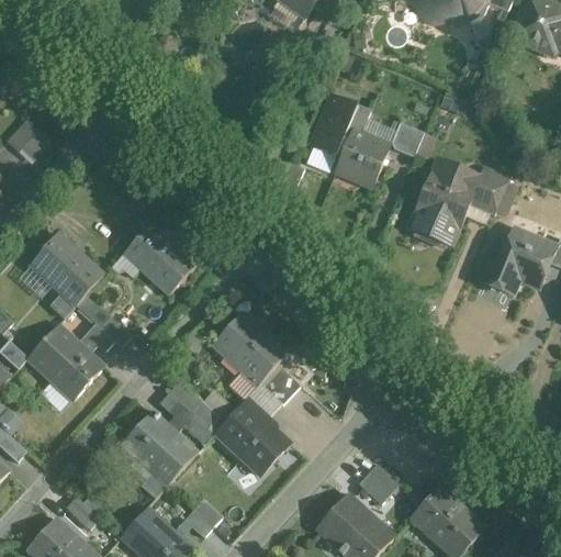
[(281,0),(304,17),(313,4),(316,0),(281,0)]
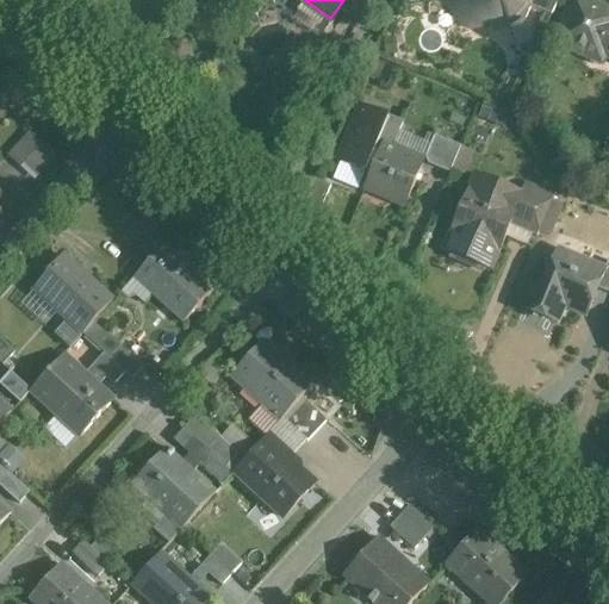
[(343,0),(340,5),(359,19),(366,0),(343,0)]
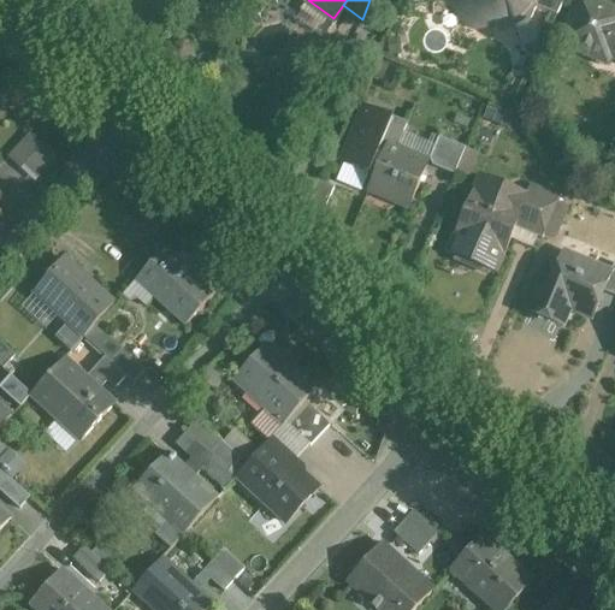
[(462,0),(460,7),(465,18),(477,23),(489,18),(494,7),(515,16),(522,13),(528,0),(462,0)]
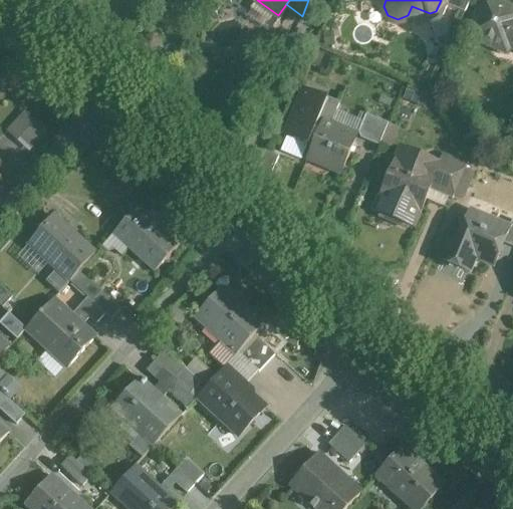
[(441,0),(464,9),(468,0),(441,0)]
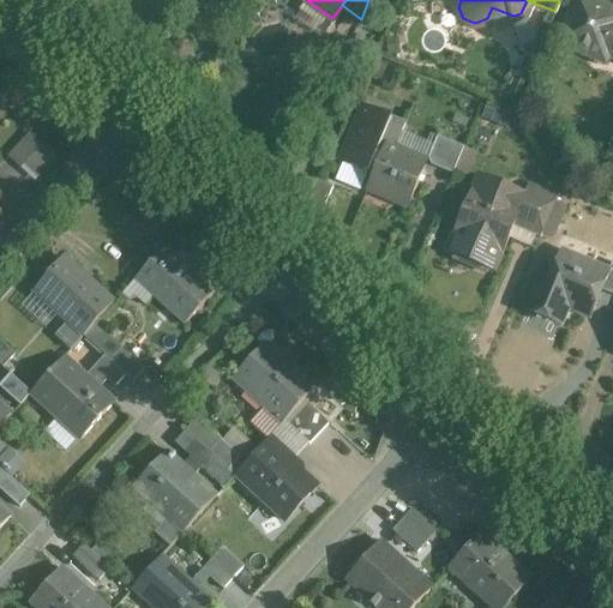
[(612,14),(612,8),(593,0),(583,0),(582,2),(575,0),(559,38),(590,52),(593,44),(612,53),(612,16),(612,17),(612,14)]
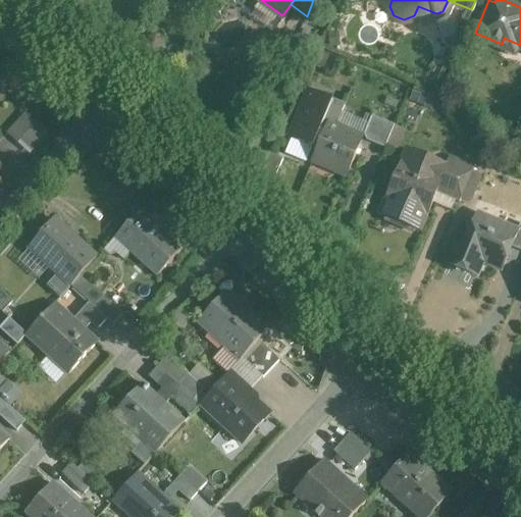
[(329,97),(310,88),(303,104),(296,114),(298,116),(291,135),(312,144),(313,140),(318,142),(328,119),(334,122),(344,101),(330,95),(329,97)]
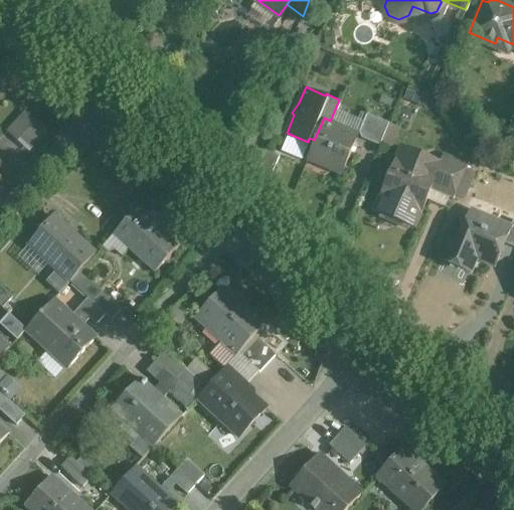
[(27,148),(48,126),(25,106),(4,128),(27,148)]
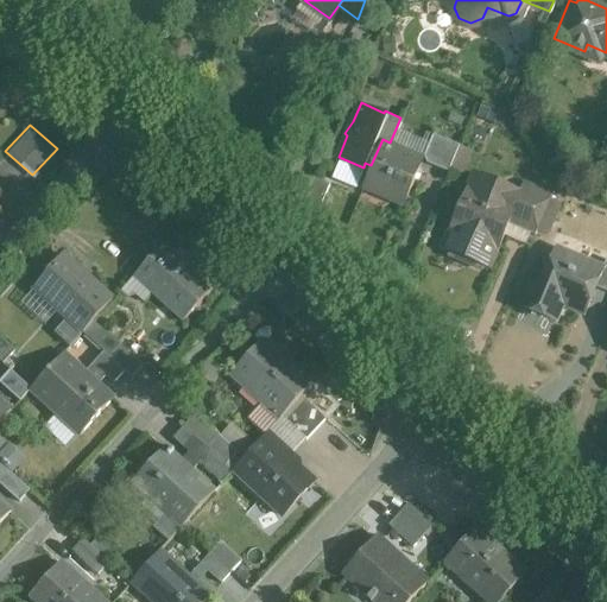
[(459,141),(431,131),(423,152),(425,159),(447,169),(459,141)]
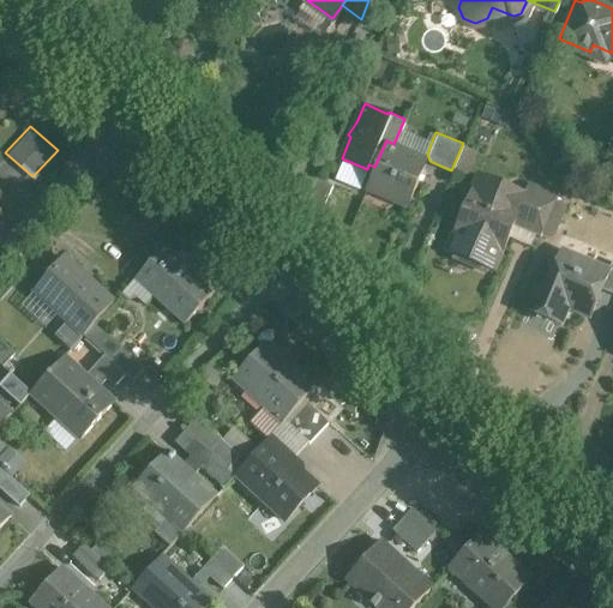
[(394,144),(386,140),(374,167),(368,182),(371,182),(372,179),(389,186),(386,191),(390,196),(402,202),(408,199),(424,162),(421,156),(394,144)]
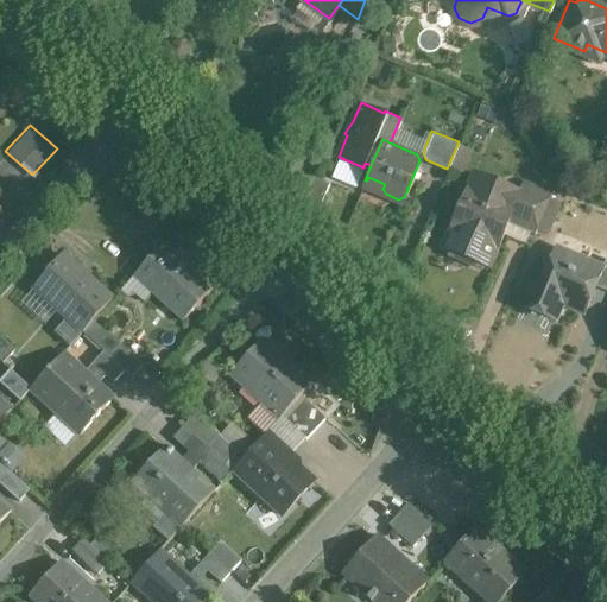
[(328,181),(314,175),(301,202),(316,210),(328,181)]
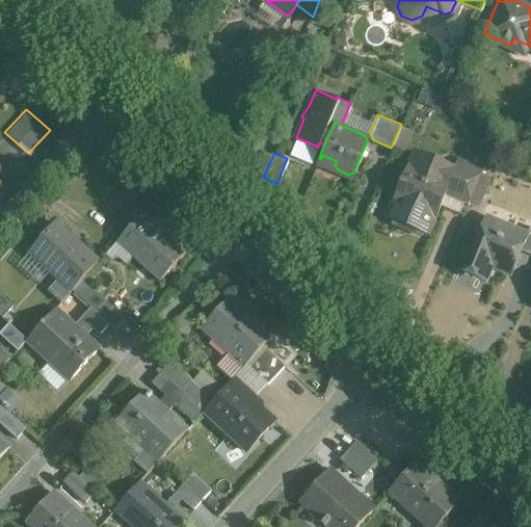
[(451,178),(409,160),(395,194),(416,203),(413,209),(433,217),(451,178)]
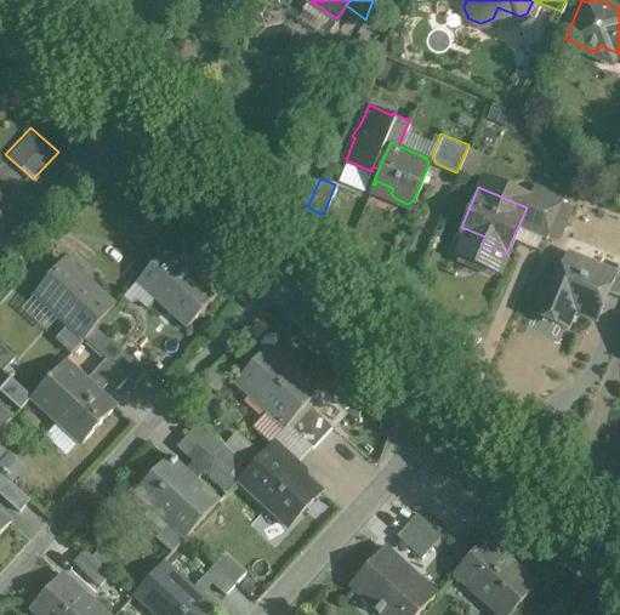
[(558,208),(536,199),(525,228),(545,237),(558,208)]
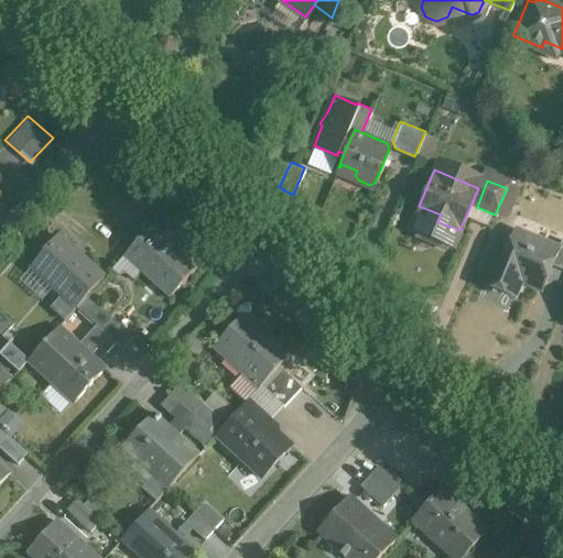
[(197,264),(152,222),(123,253),(169,295),(197,264)]
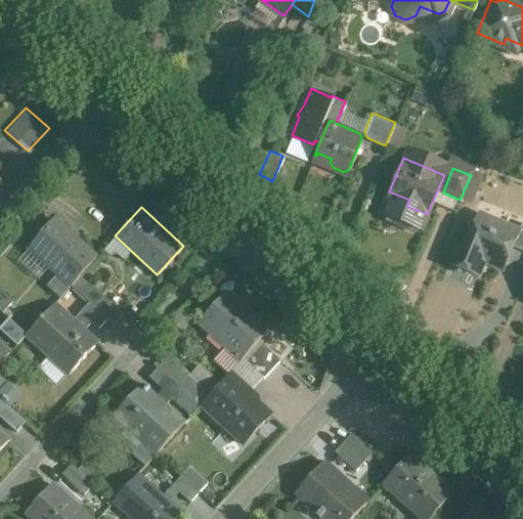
[(519,228),(478,211),(464,246),(484,254),(482,260),(503,268),(512,245),(517,234),(519,228)]
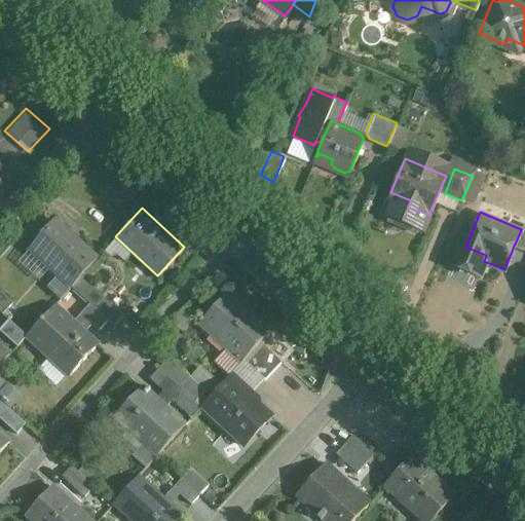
[(97,256),(54,217),(28,246),(71,285),(80,275),(97,256)]
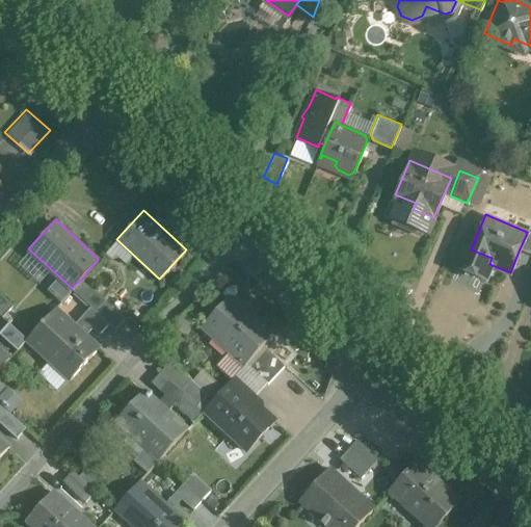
[(530,236),(529,240),(525,238),(520,248),(530,253),(530,236)]
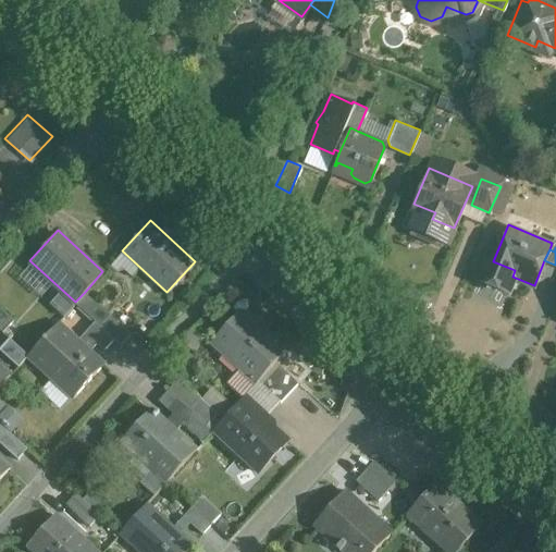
[(109,313),(85,292),(75,302),(94,319),(94,320),(98,324),(109,313)]
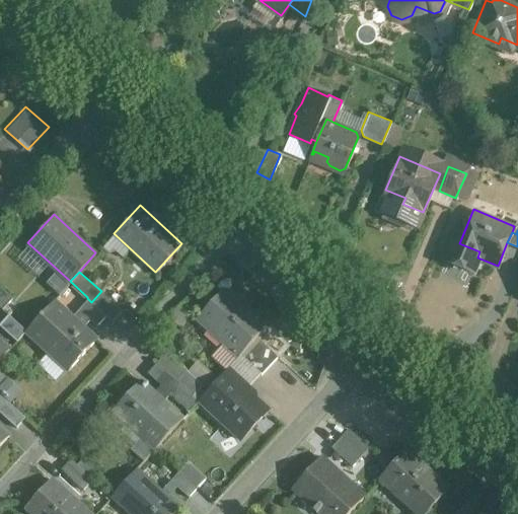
[(11,296),(0,286),(0,305),(2,307),(11,296)]
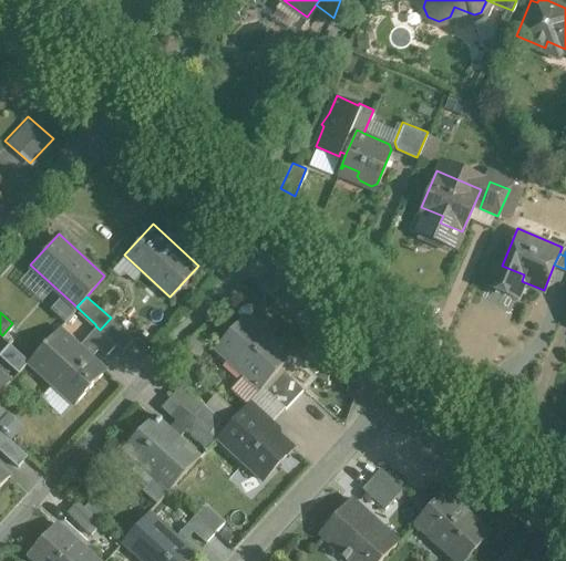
[(290,354),(245,312),(215,345),(260,387),(263,385),(280,366),(290,354)]
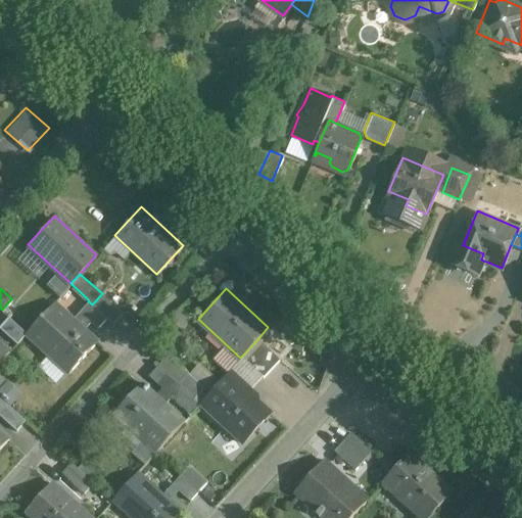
[(123,312),(102,293),(92,304),(106,317),(112,322),(123,312)]
